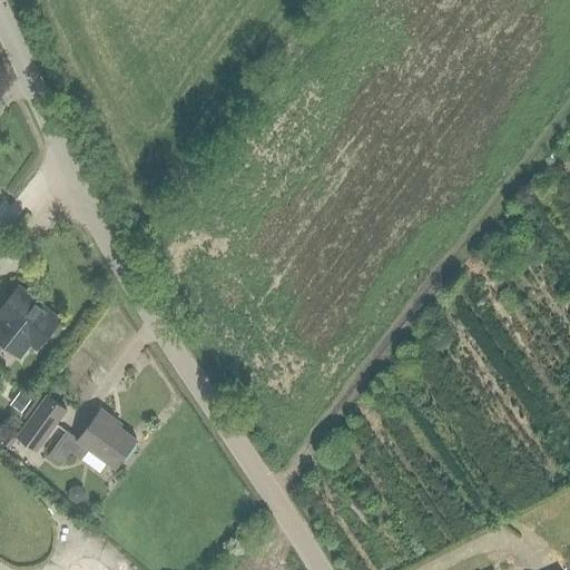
[(0,341),(20,357),(31,343),(37,347),(60,320),(19,286),(0,310),(0,341)]
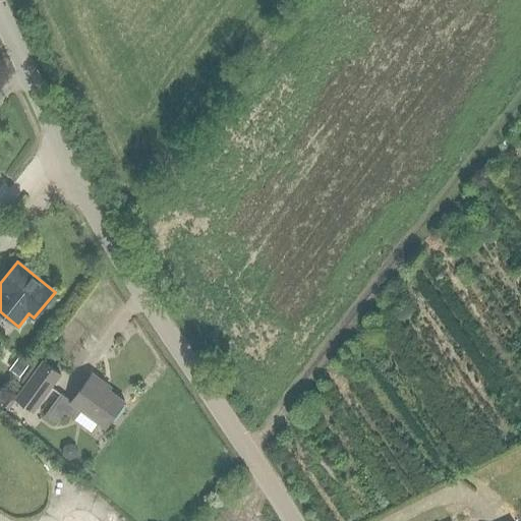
[(9,370),(19,378),(29,365),(18,358),(9,370)]
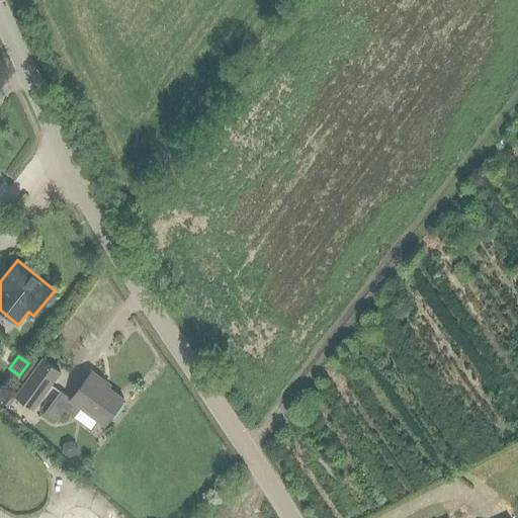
[(14,397),(33,411),(62,374),(41,359),(40,361),(14,397)]
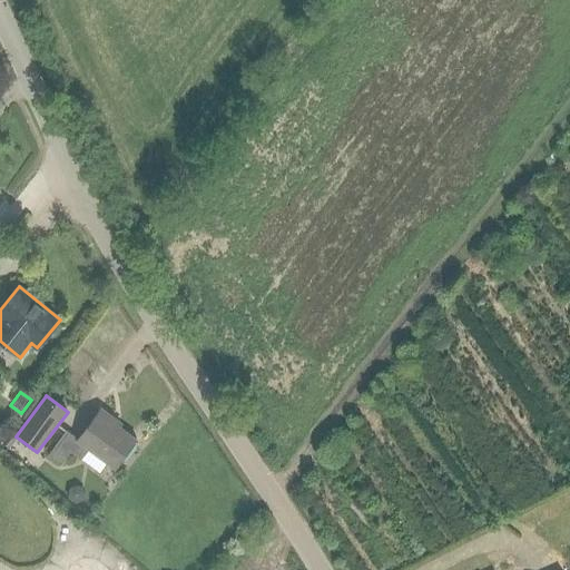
[(138,439),(114,421),(115,419),(101,409),(78,440),(68,432),(50,455),(61,464),(72,450),(84,459),(92,446),(118,467),(138,439)]
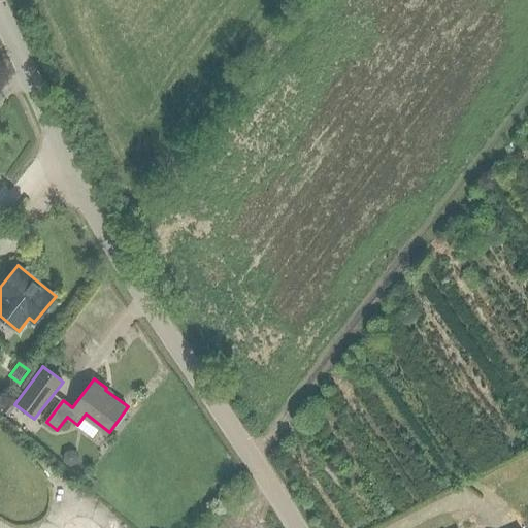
[(83,480),(91,486),(97,479),(89,471),(83,480)]
